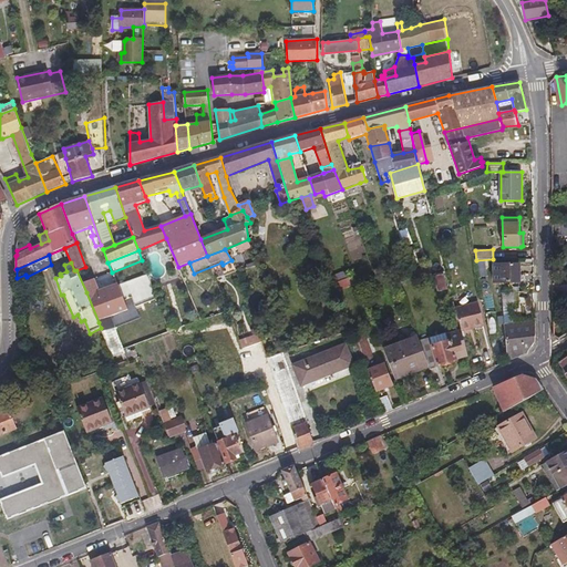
[(519,282),(519,264),(493,265),(493,284),(519,282)]
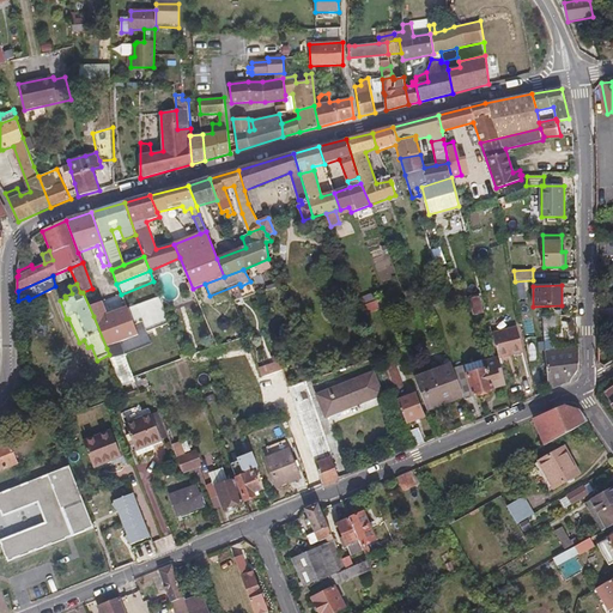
[(102,313),(92,289),(83,292),(93,316),(102,313)]
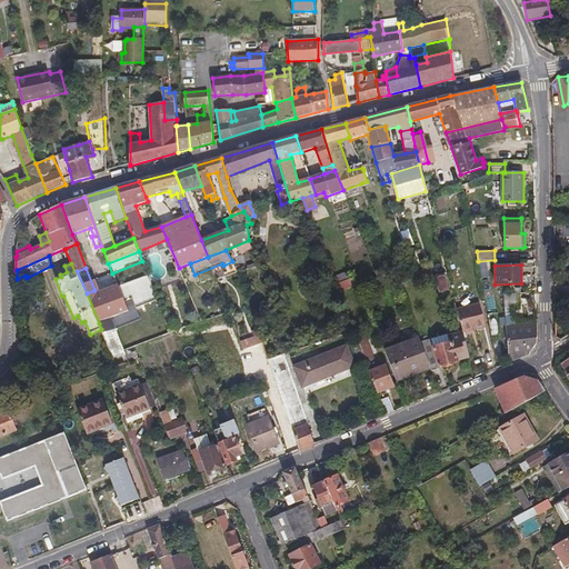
[(450,291),(446,275),(436,277),(441,293),(450,291)]
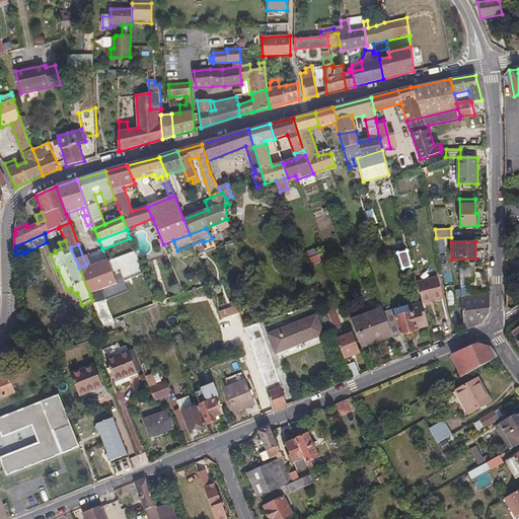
[(135,251),(107,262),(114,277),(121,273),(125,282),(143,274),(135,251)]
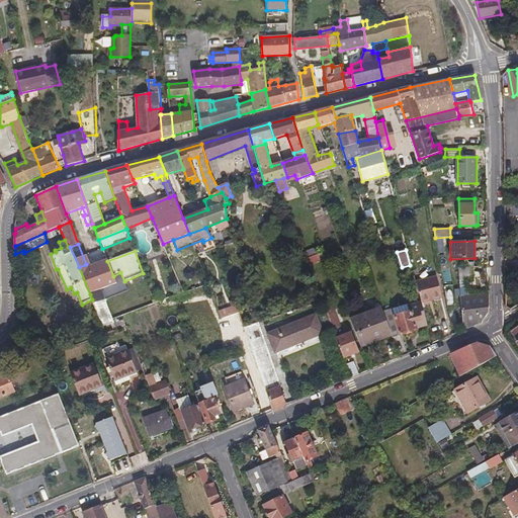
[(79,267),(90,294),(102,289),(116,284),(113,276),(107,261),(87,268),(86,264),(79,267)]
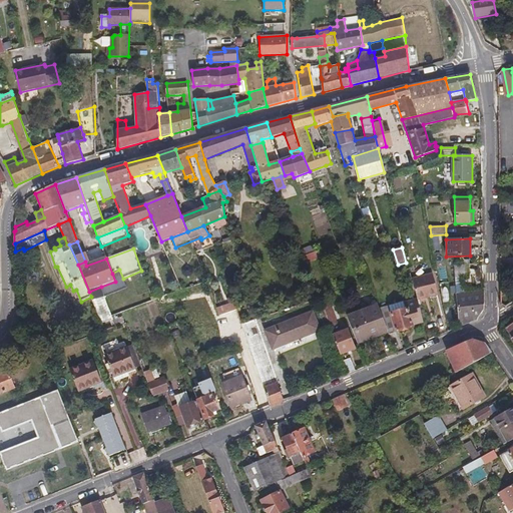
[(469,276),(469,264),(455,265),(460,328),(478,320),(484,312),(484,291),(483,291),(462,292),(462,278),(469,276)]
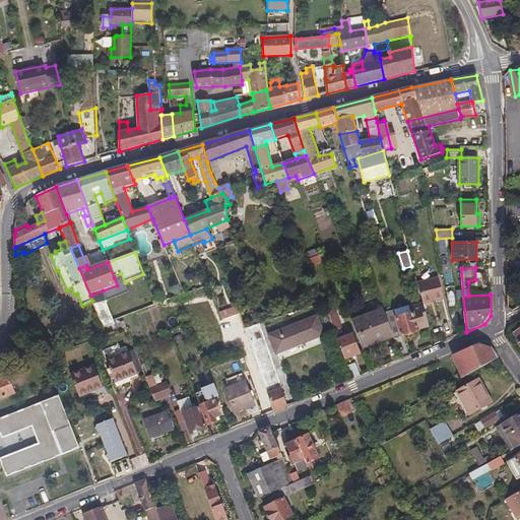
[(423,300),(424,305),(445,299),(439,277),(417,283),(423,300)]
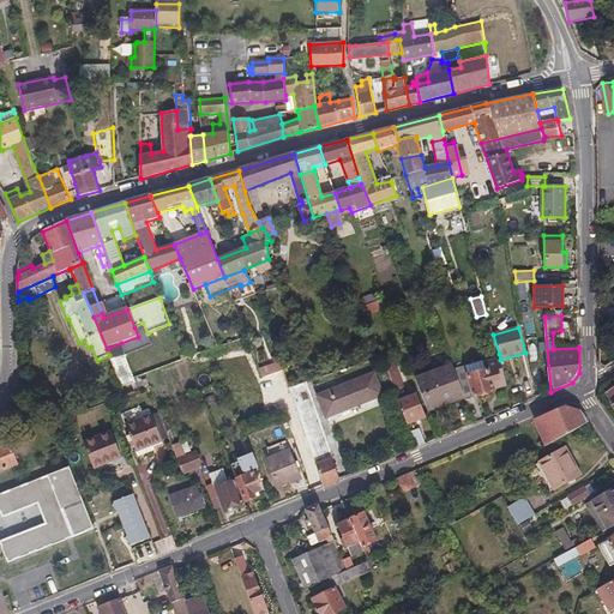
[(136,383),(121,343),(107,349),(109,355),(122,389),(136,383)]
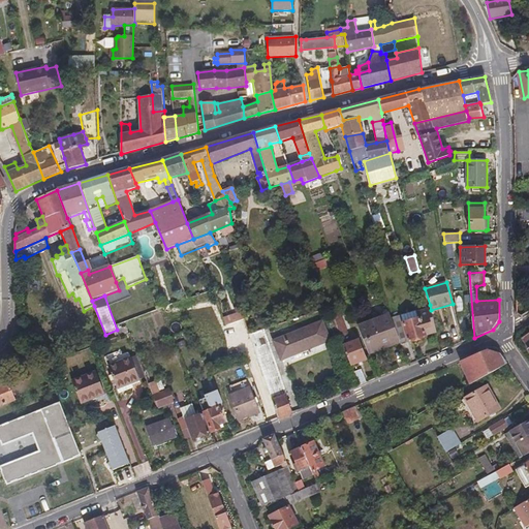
[(431,310),(430,305),(392,320),(400,343),(402,346),(429,336),(428,334),(436,331),(431,310)]
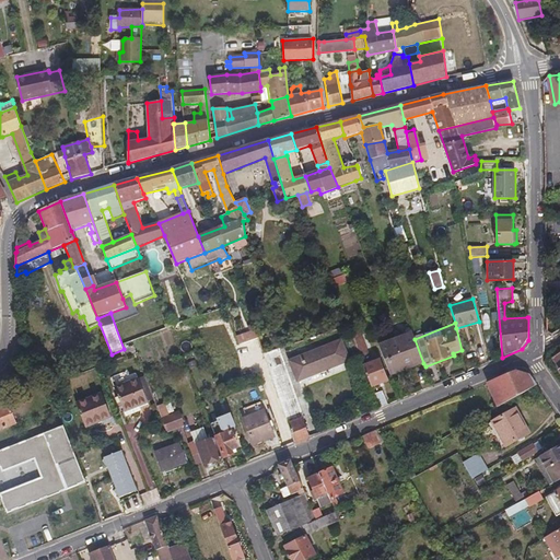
[(258,338),(256,330),(237,337),(240,345),(258,338)]
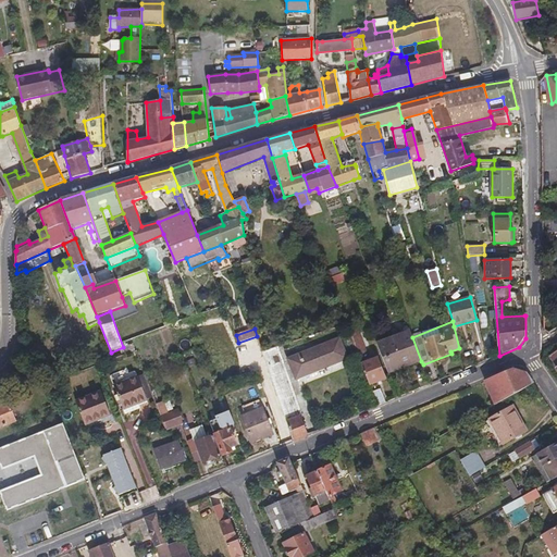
[(361,337),(358,329),(349,332),(359,360),(369,356),(366,349),(370,347),(366,335),(361,337)]
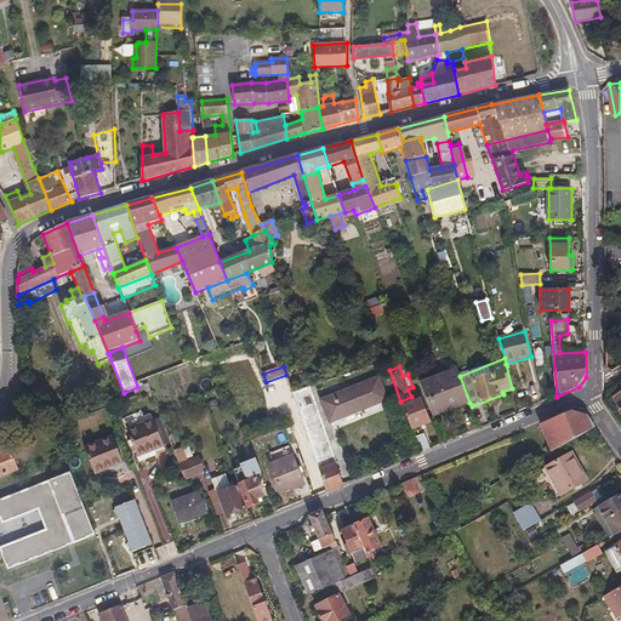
[(433,416),(469,403),(460,376),(457,370),(420,385),(433,416)]
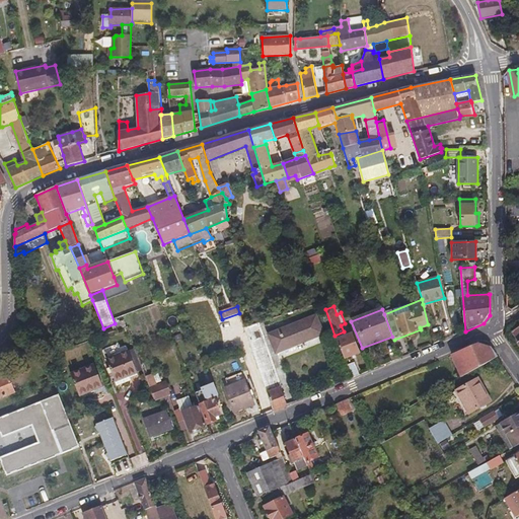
[(269,336),(276,353),(323,334),(316,316),(269,336)]
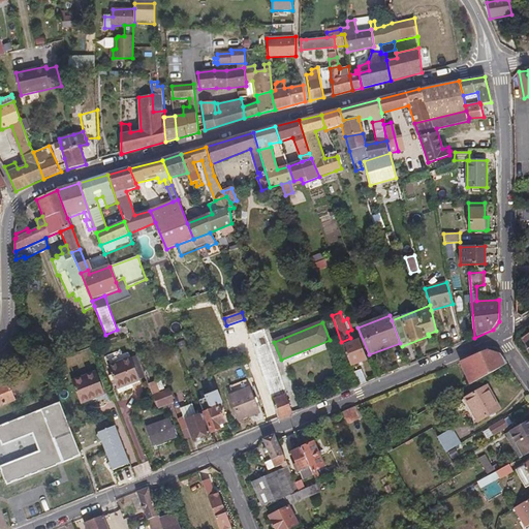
[(117,330),(105,335),(109,342),(120,337),(117,330)]
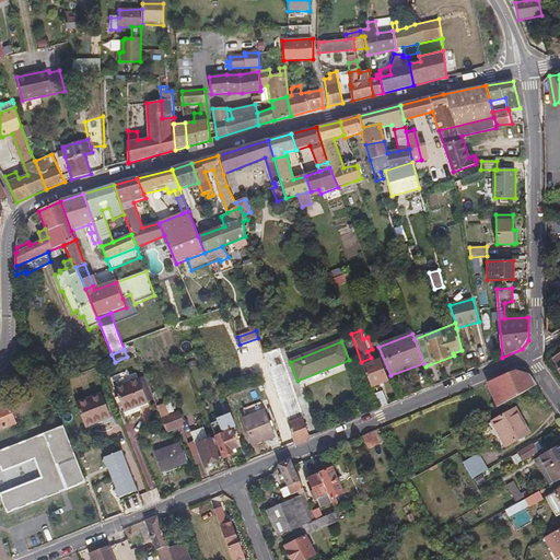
[(305,419),(279,349),(264,353),(265,357),(272,380),(277,392),(294,444),(294,445),(308,439),(308,438),(303,420),(305,419)]
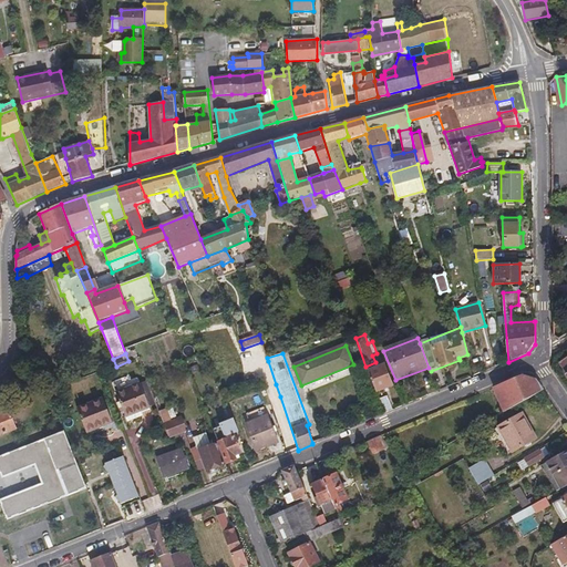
[(276,384),(268,361),(257,364),(267,389),(276,384)]
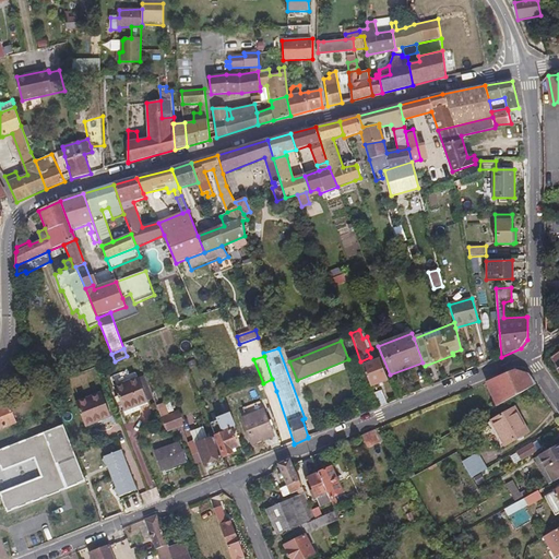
[(389,381),(380,358),(363,365),(371,388),(389,381)]
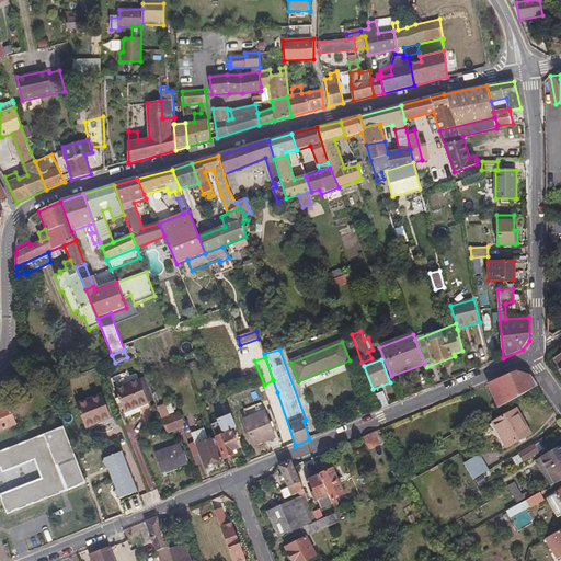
[(528,375),(516,373),(489,384),(499,409),(537,387),(528,375)]
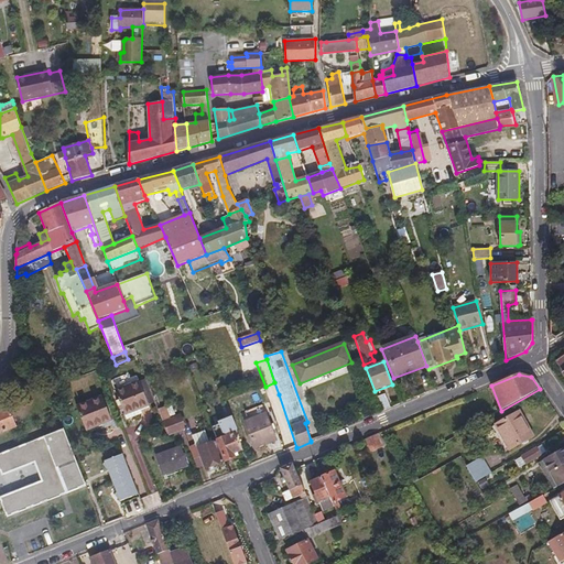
[(116,391),(125,415),(149,405),(140,381),(116,391)]
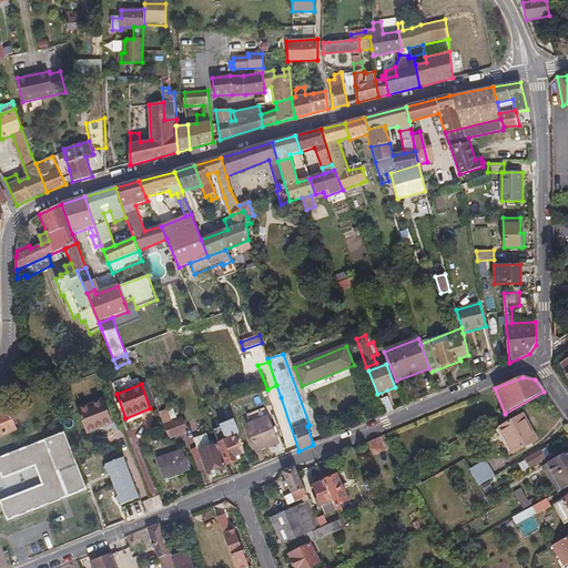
[(388,397),(379,401),(385,414),(394,411),(388,397)]
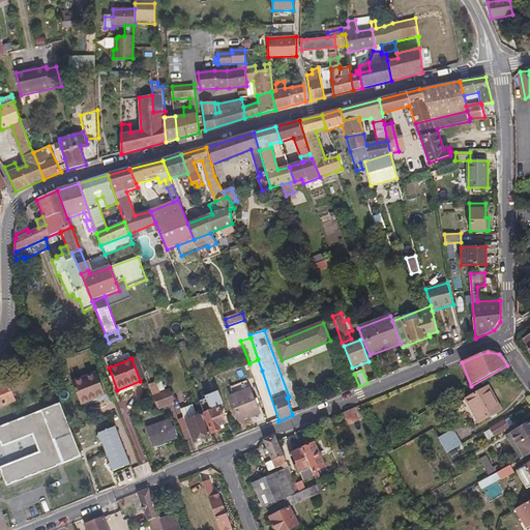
[(72,382),(81,404),(106,394),(97,374),(84,380),(83,378),(72,382)]
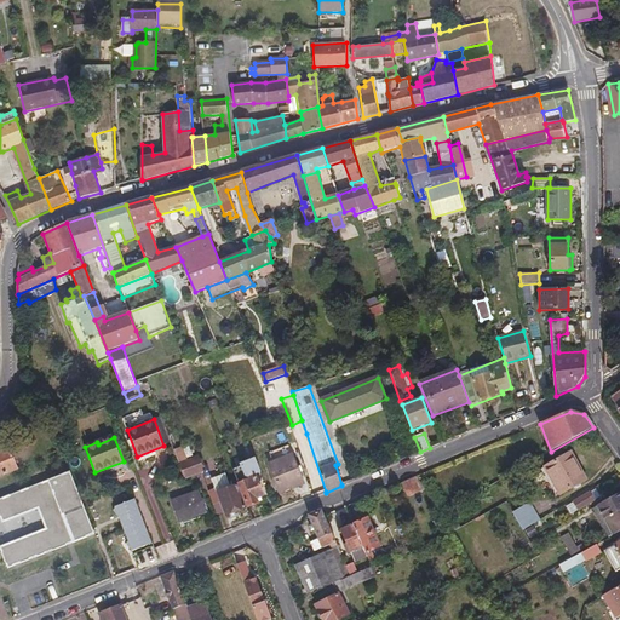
[(185,478),(202,472),(196,455),(187,458),(182,447),(174,449),(185,478)]
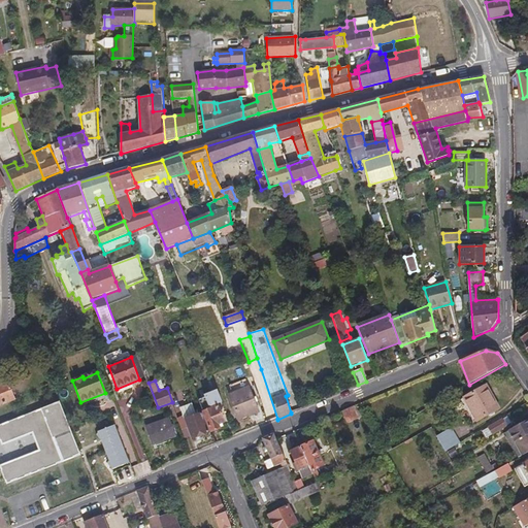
[(12,394),(7,383),(0,386),(0,385),(0,405),(14,398),(12,394)]
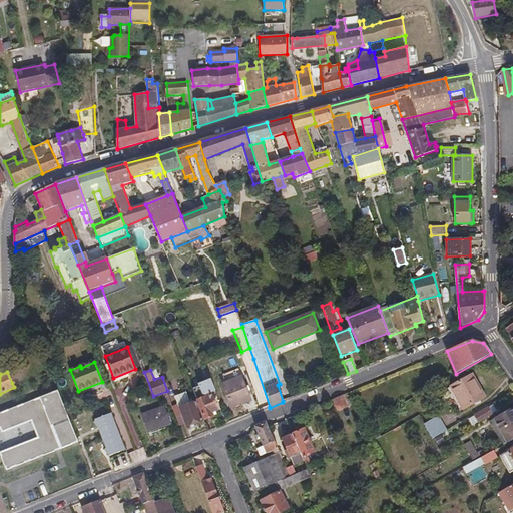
[(447,390),(459,412),(485,398),(473,375),(447,390)]
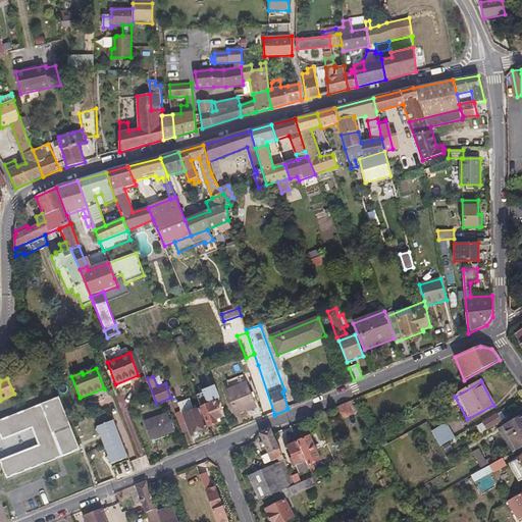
[(246,383),(226,392),(237,415),(256,407),(246,383)]
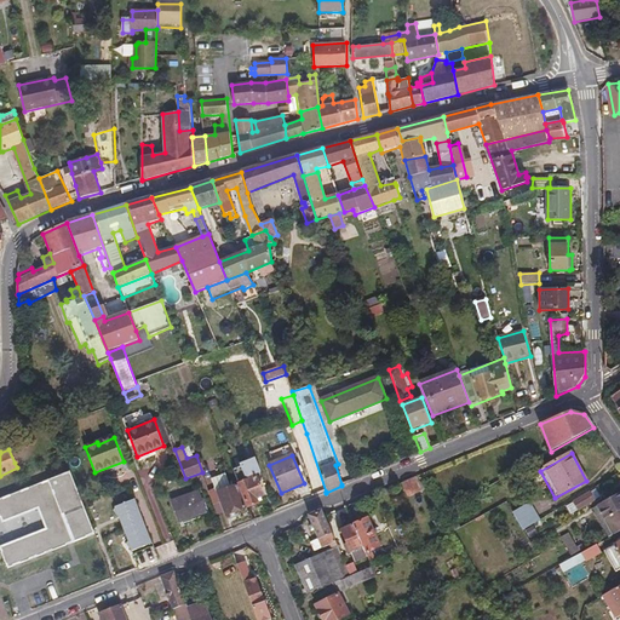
[(235,471),(240,483),(258,477),(262,475),(257,463),(235,471)]
